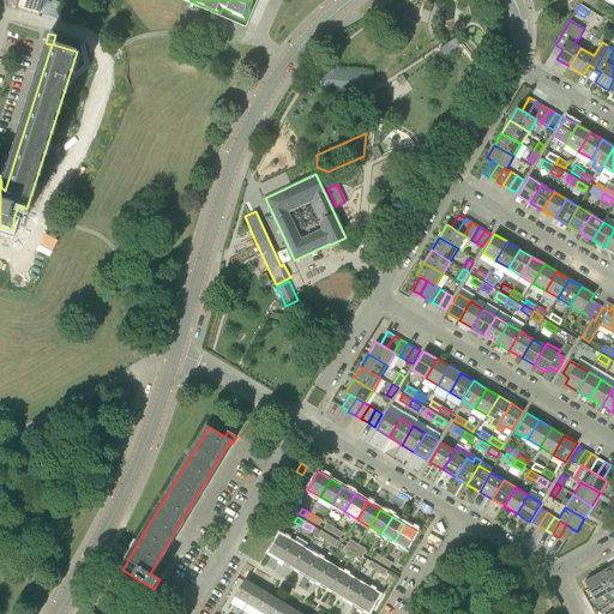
[(324,528),(332,534),(335,528),(326,523),(324,528)]
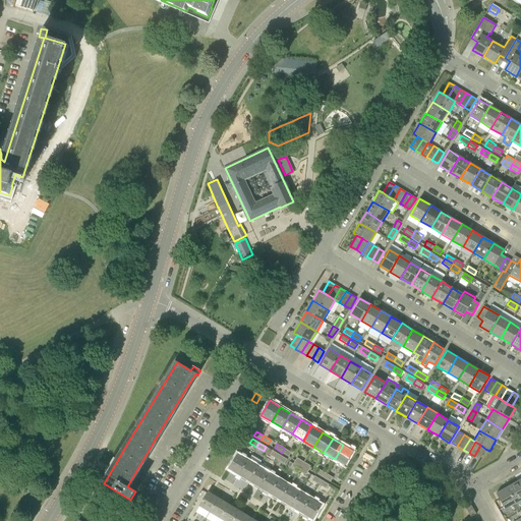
[(343,445),(335,459),(345,466),(354,451),(343,445)]
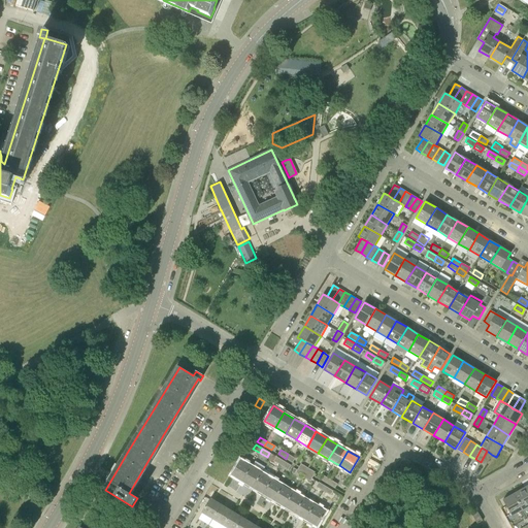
[(481,462),(486,465),(492,455),(487,451),(481,462)]
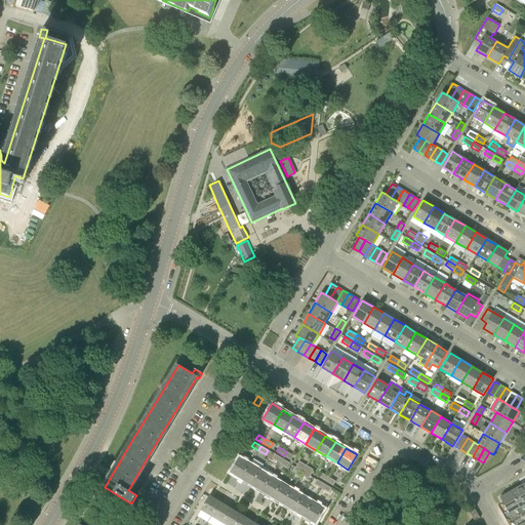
[(284,456),(291,460),(293,455),(286,451),(284,456)]
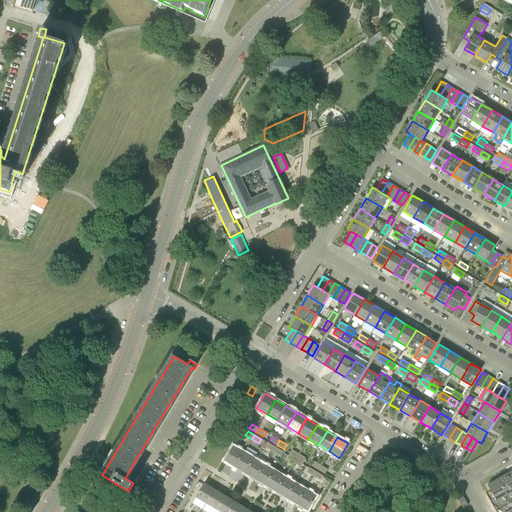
[(265,447),(272,452),(275,447),(268,443),(265,447)]
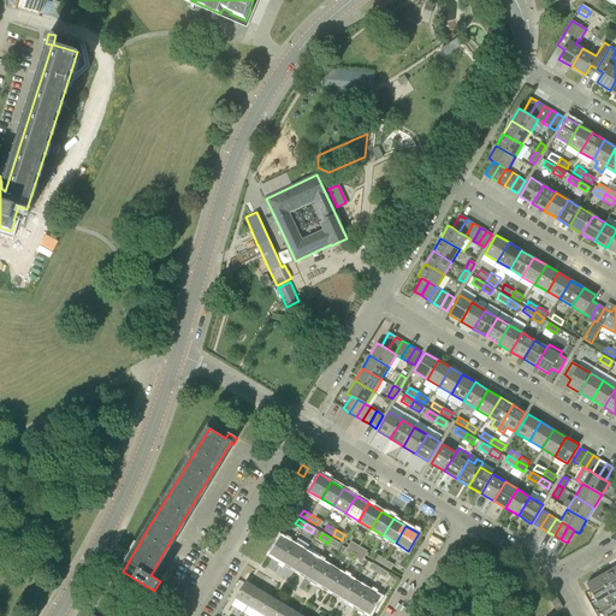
[(270,555),(283,562),(292,545),(280,538),(270,555)]
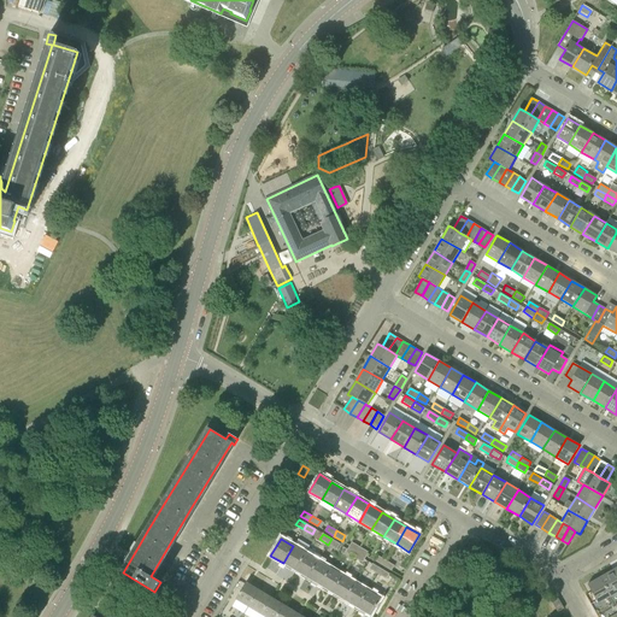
[(328,545),(336,550),(340,544),(331,539),(328,545)]
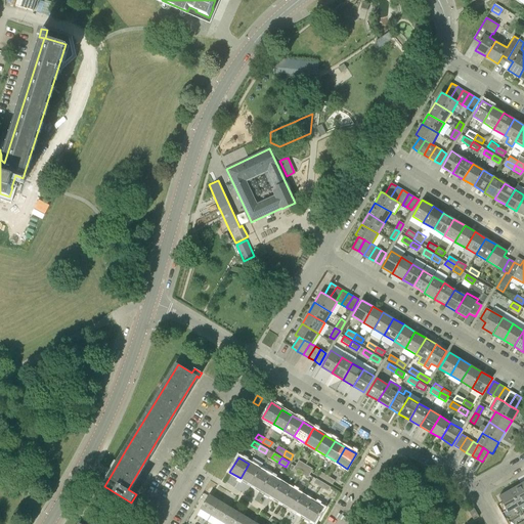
[(299,461),(296,465),(303,469),(306,465),(299,461)]
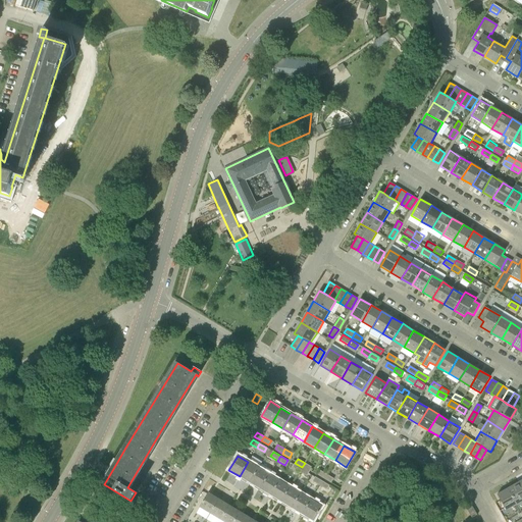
[(240,476),(250,482),(259,468),(248,462),(240,476)]
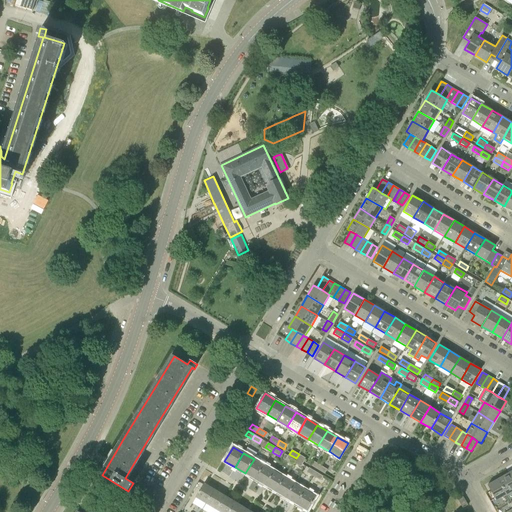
[(287,458),(294,463),(296,458),(289,454),(287,458)]
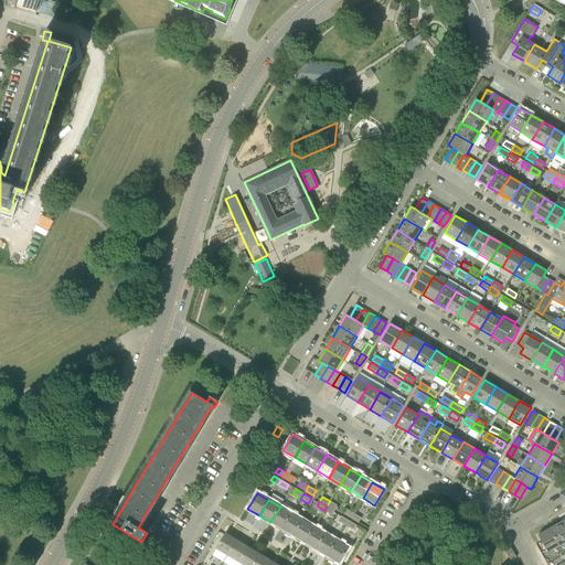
[(330,501),(327,505),(334,510),(338,505),(330,501)]
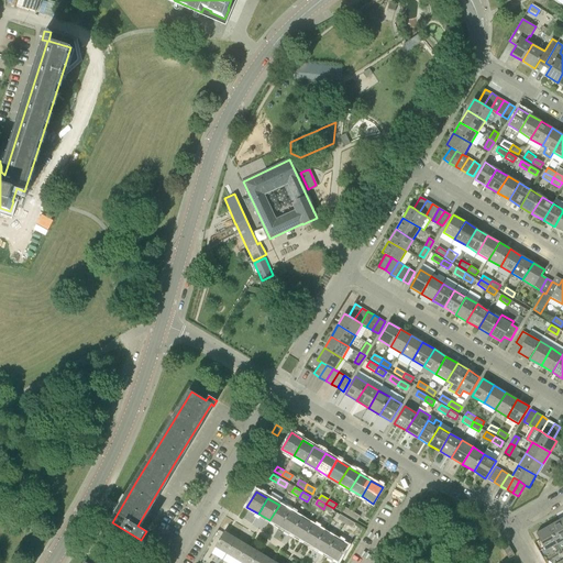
[(323,509),(331,514),(333,508),(326,504),(323,509)]
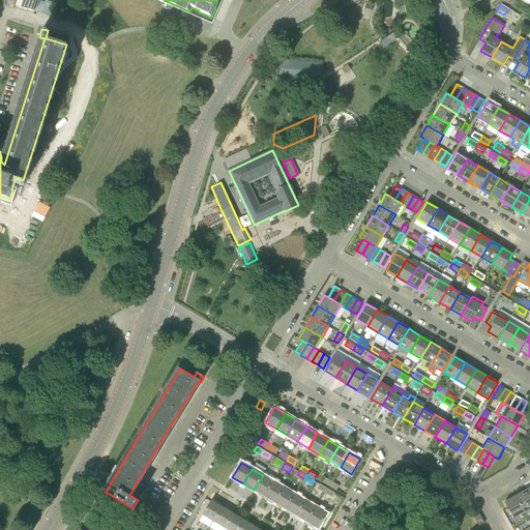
[(254,490),(265,496),(273,481),(263,475),(254,490)]
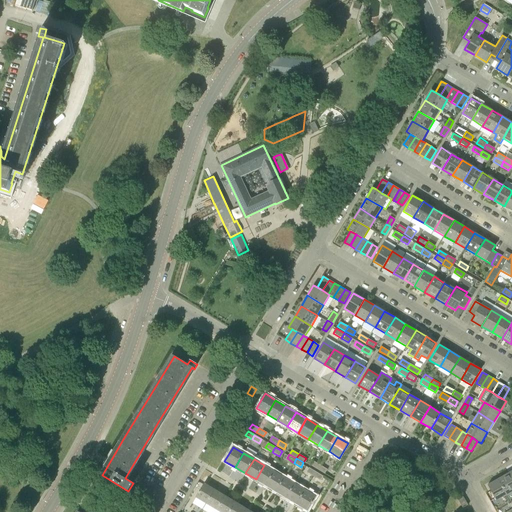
[(318,469),(320,465),(313,461),(311,465),(318,469)]
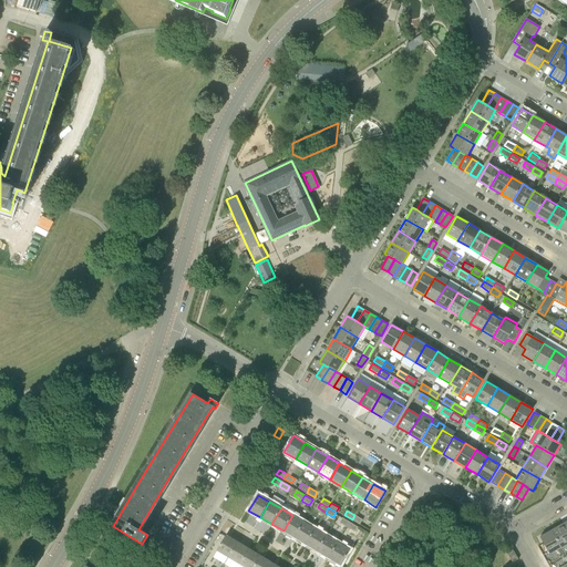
[(284,531),(295,538),(303,522),(292,515),(284,531)]
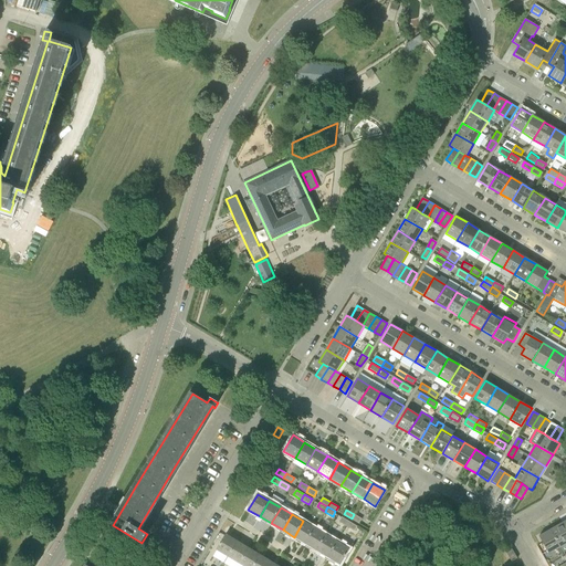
[(359,524),(362,519),(354,514),(352,519),(359,524)]
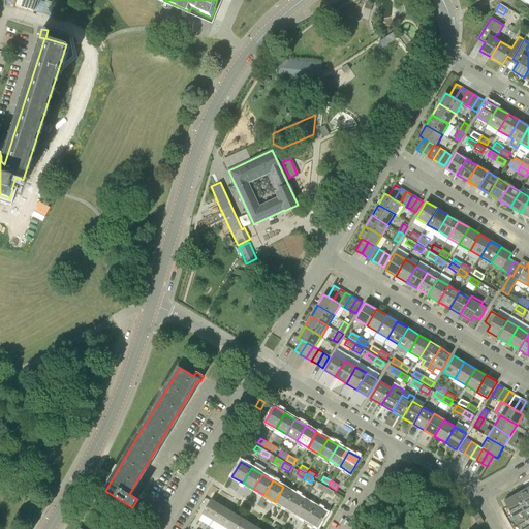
[(324,492),(327,488),(319,484),(317,488),(324,492)]
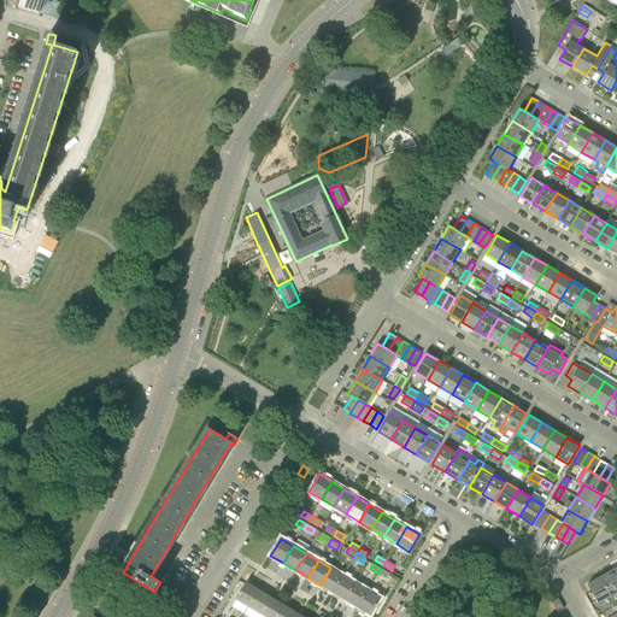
[(321,586),(333,593),(344,576),(330,568),(321,586)]
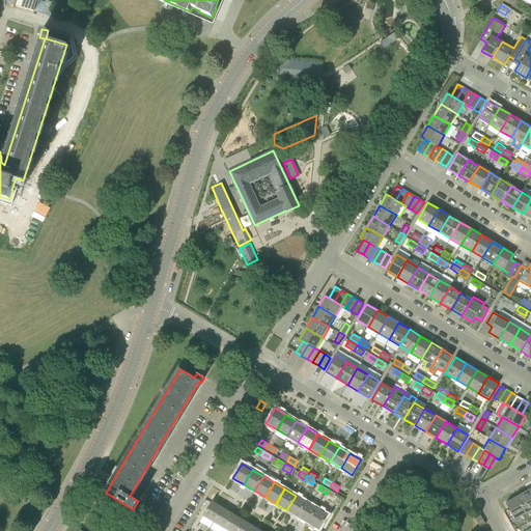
[(326,494),(333,498),(335,494),(328,490),(326,494)]
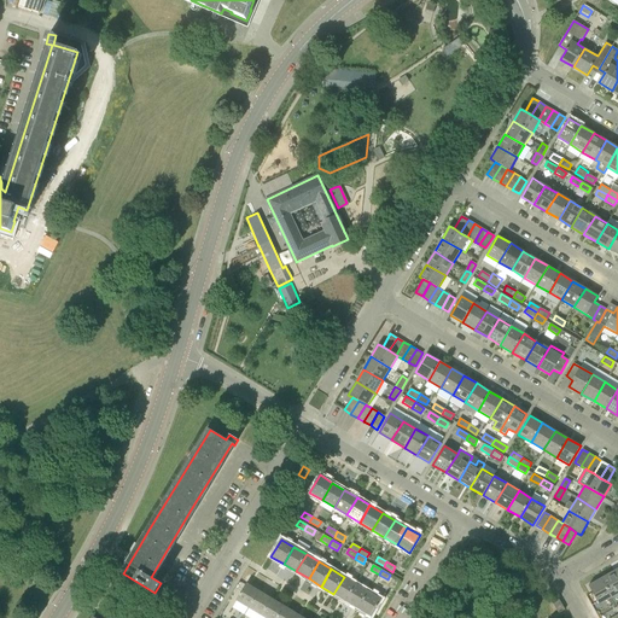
[(612,598),(617,593),(617,578),(613,571),(601,578),(612,598)]
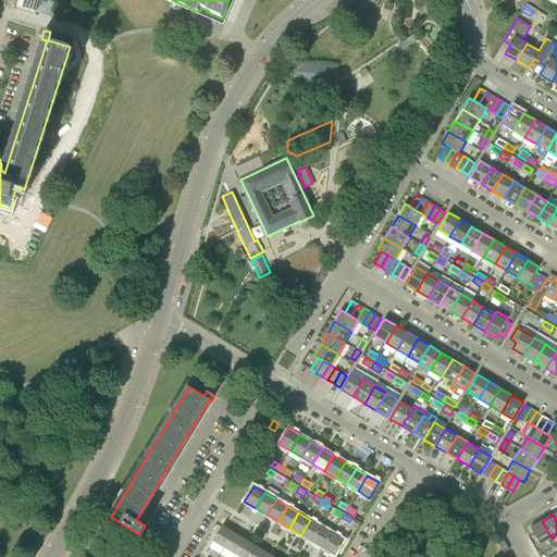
[(300,535),(312,542),(321,527),(310,520),(300,535)]
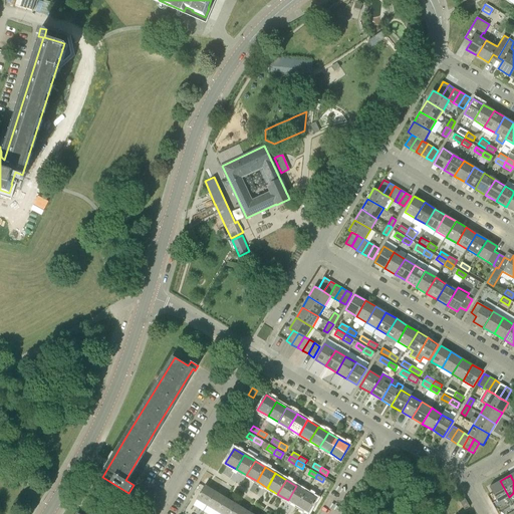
[(499,503),(509,497),(500,481),(489,487),(499,503)]
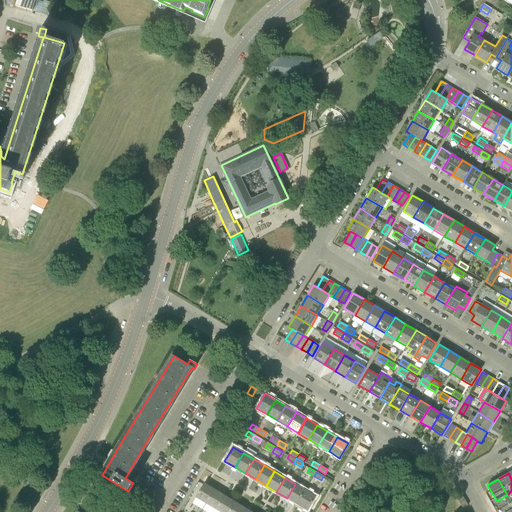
[(195,497),(206,503),(214,489),(204,483),(195,497)]
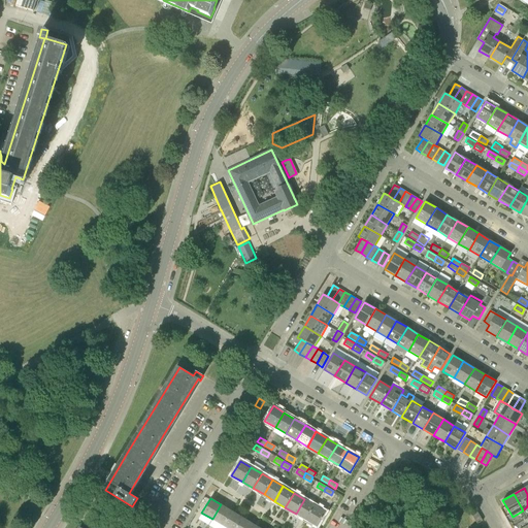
[(296,514),(306,520),(315,505),(304,499),(296,514)]
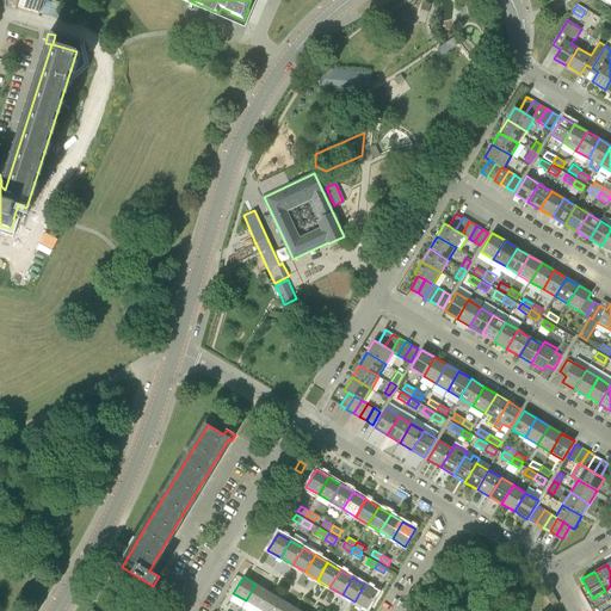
[(246,600),(258,609),(269,592),(255,584),(246,600)]
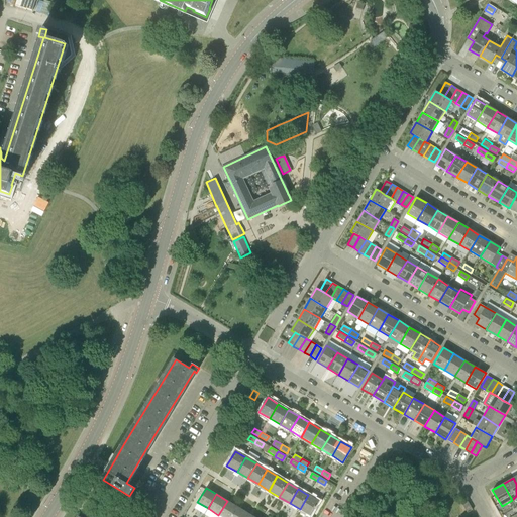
[(308,495),(300,509),(310,516),(319,501),(308,495)]
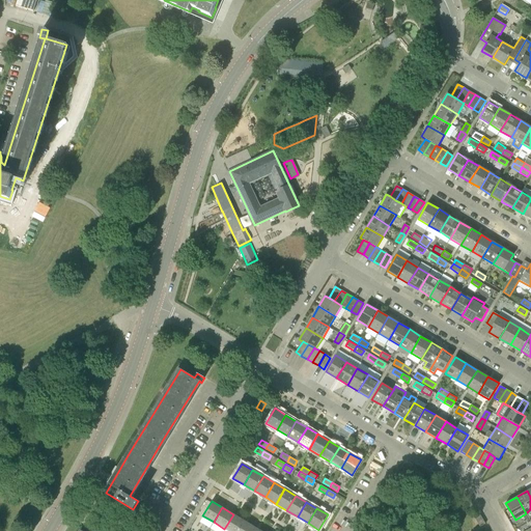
[(224,529),(227,530),(236,530),(244,521),(233,514),(224,529)]
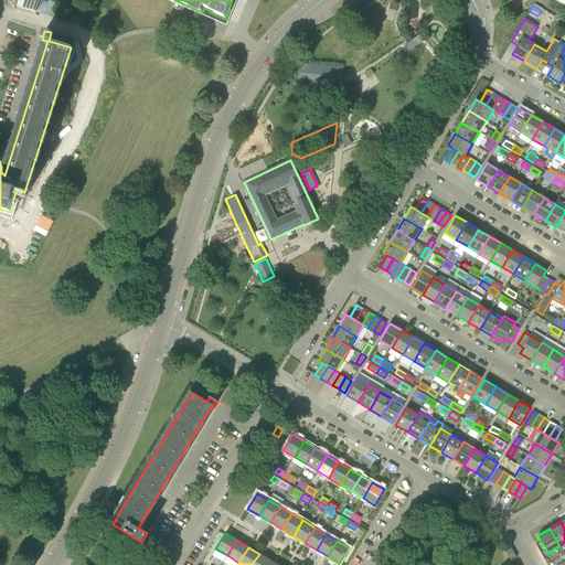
[(252,564),(267,564),(270,561),(259,554),(252,564)]
